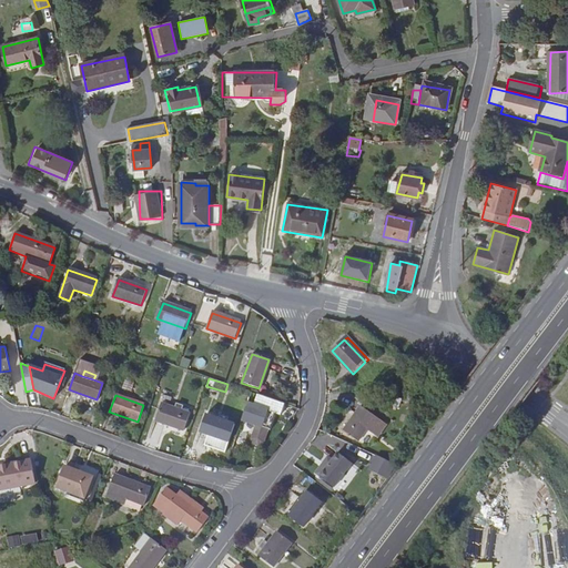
[(253,406),(246,404),(241,421),(254,425),(250,438),(253,442),(257,444),(262,443),(266,429),(269,429),(274,414),(281,416),(284,405),(257,395),(253,406)]
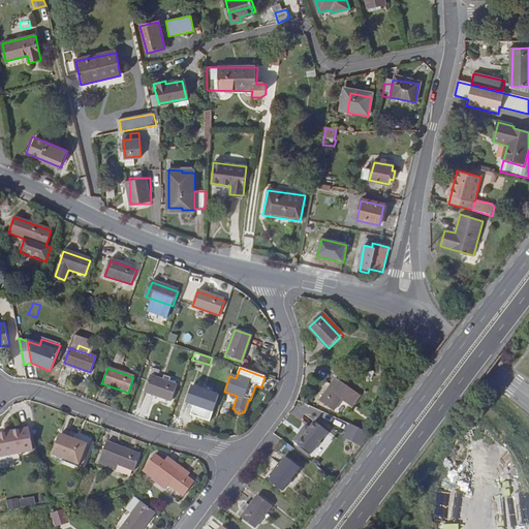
[(148,376),(143,391),(169,400),(175,385),(148,376)]
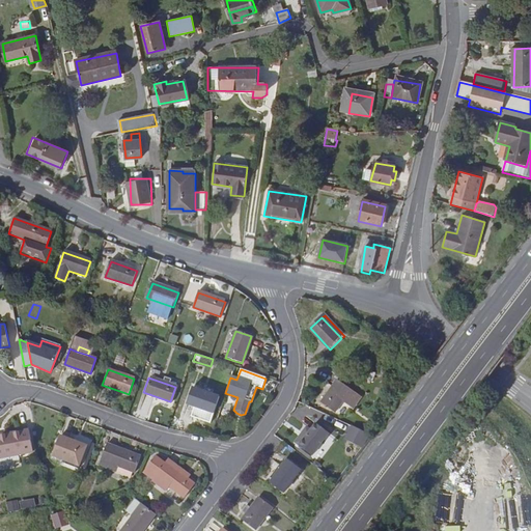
[(351,390),(337,380),(322,403),(334,413),(351,390)]
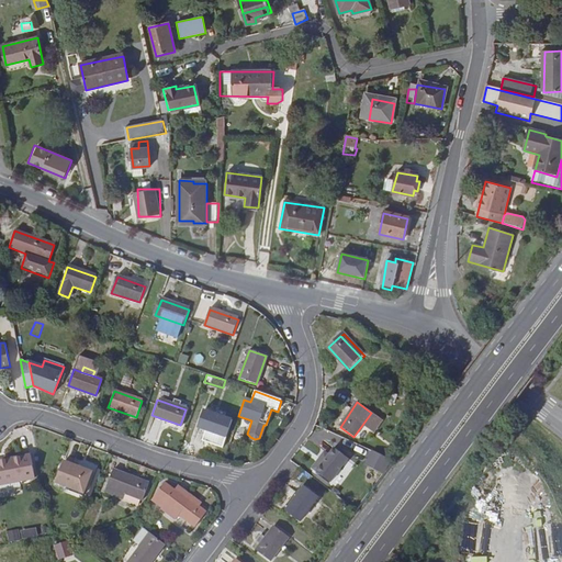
[(229,419),(201,409),(195,426),(224,436),(229,419)]
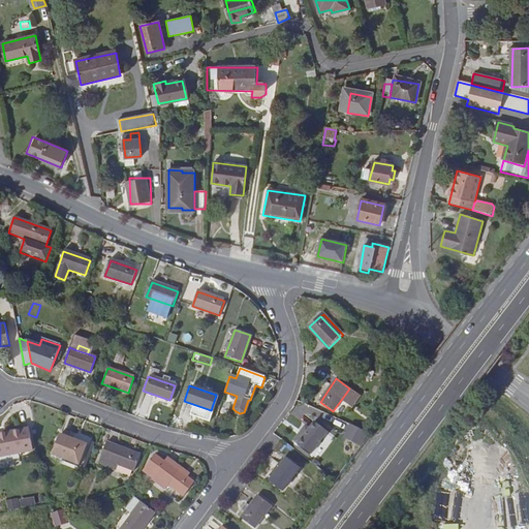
[(316,419),(299,441),(311,452),(329,429),(316,419)]
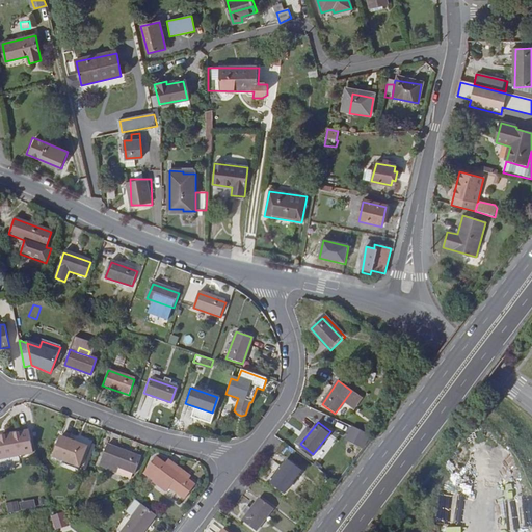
[(363,448),(369,433),(351,425),(345,441),(363,448)]
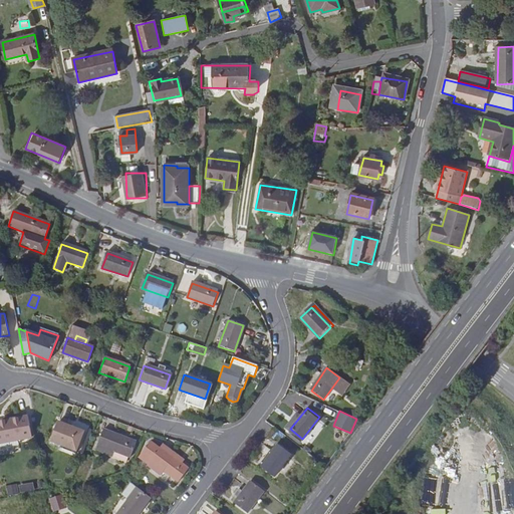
[(29,417),(0,422),(0,443),(32,438),(29,417)]
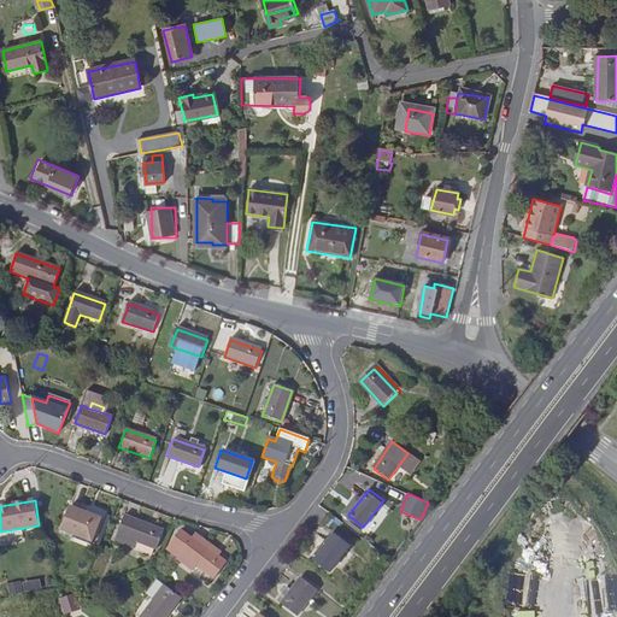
[(68,506),(62,524),(92,536),(99,518),(68,506)]
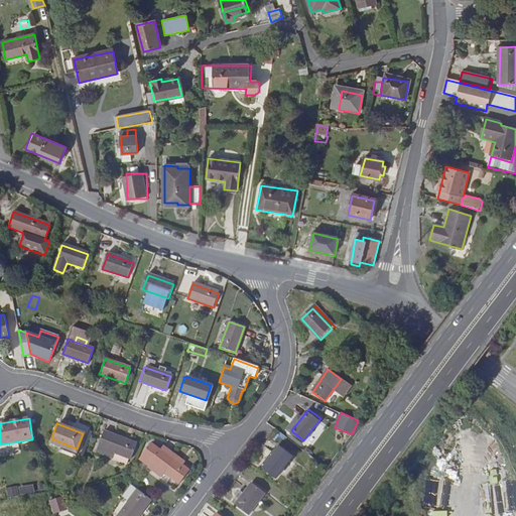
[(102,431),(96,446),(129,459),(135,443),(102,431)]
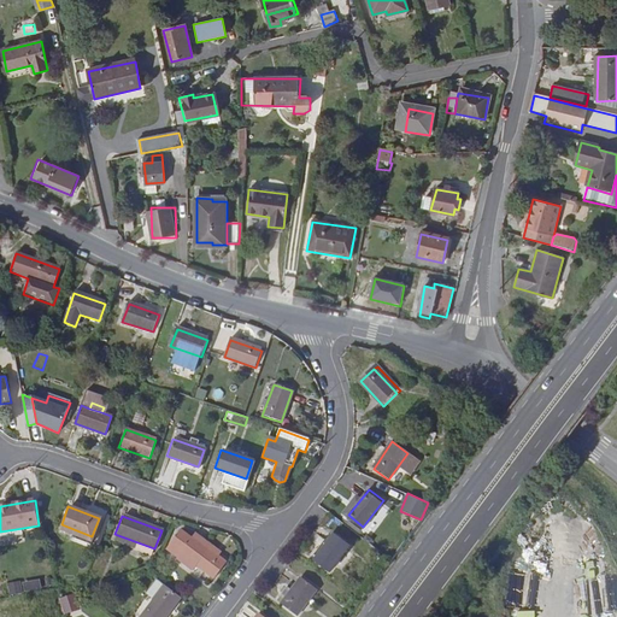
[(217,557),(192,539),(191,539),(180,530),(174,539),(176,541),(169,551),(178,557),(176,559),(193,571),(197,566),(213,579),(225,563),(217,557)]
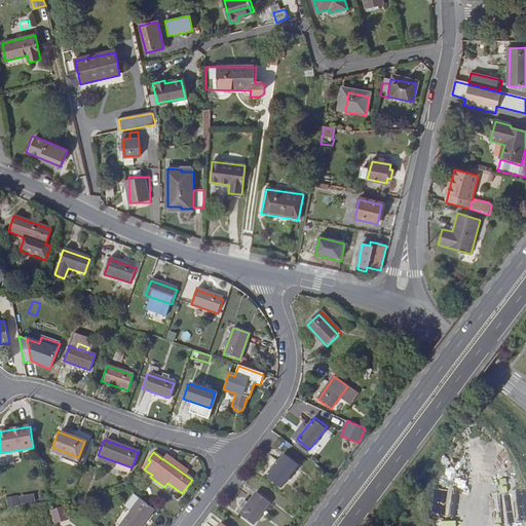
[(166,454),(163,459),(185,475),(189,471),(166,454)]
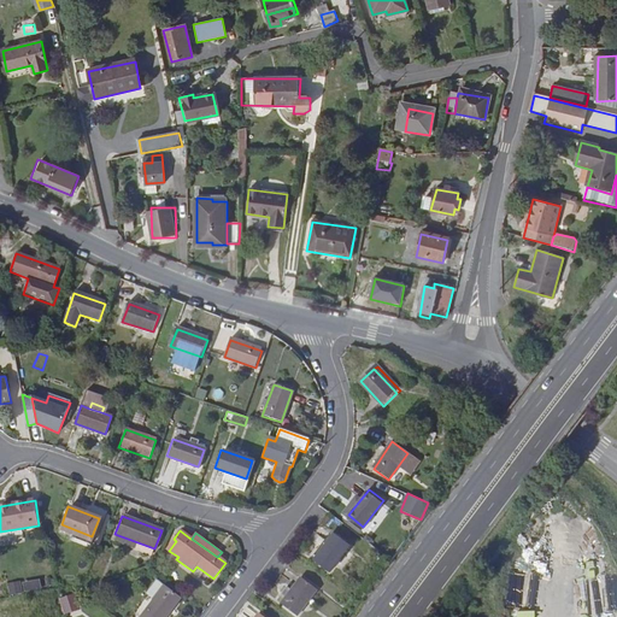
[(350,546),(334,535),(313,560),(329,571),(350,546)]
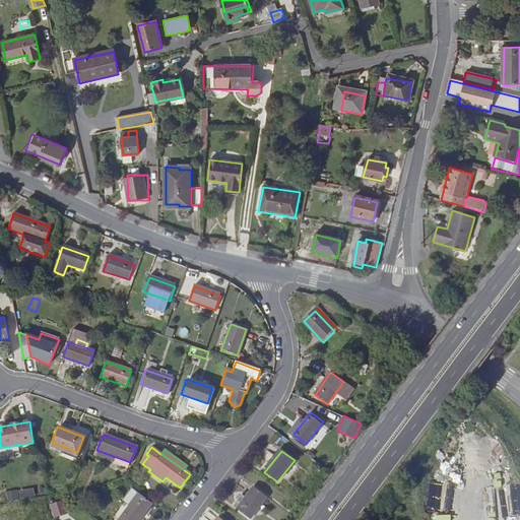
[(246,498),(241,503),(238,509),(250,518),(267,497),(254,485),(246,498)]
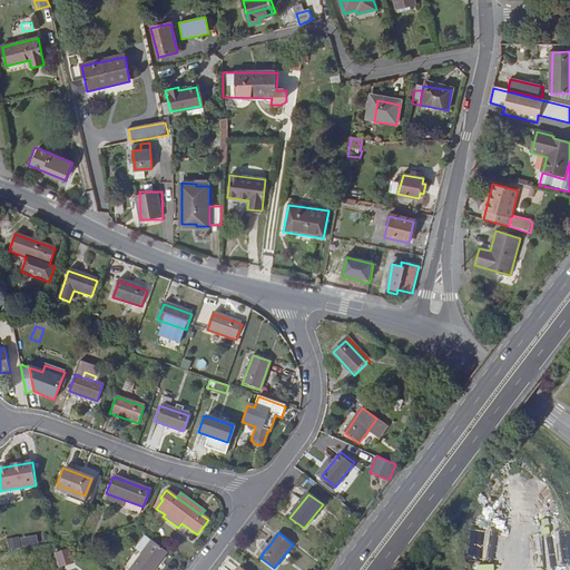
[(21,537),(22,544),(38,543),(37,534),(21,537)]
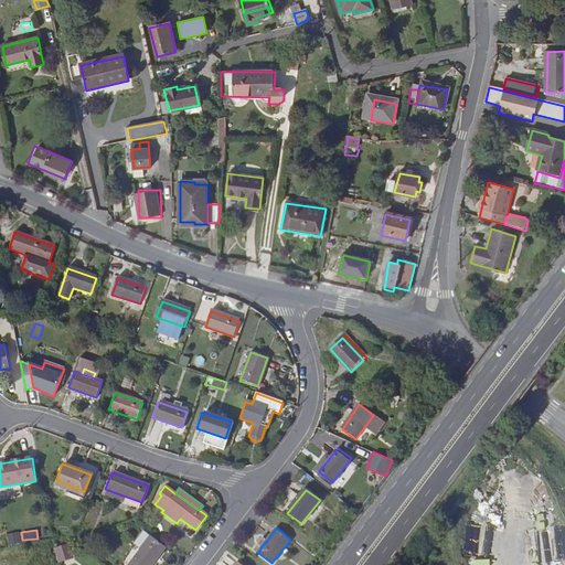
[(8,533),(9,544),(21,542),(19,531),(8,533)]
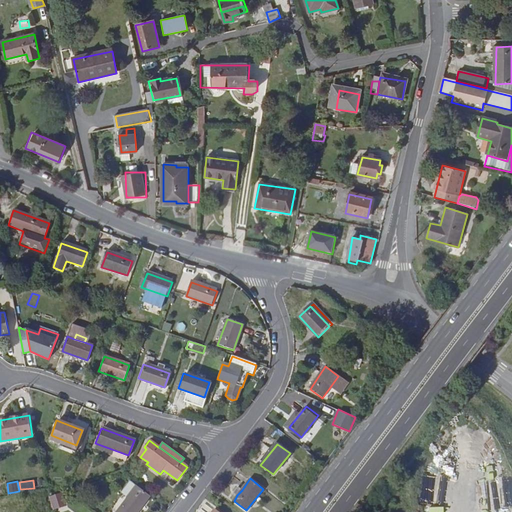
[(137,487),(130,482),(122,493),(129,498),(137,487)]
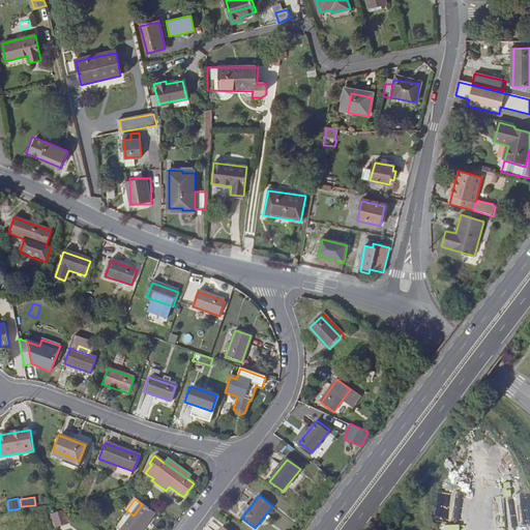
[(142,529),(155,513),(142,504),(134,516),(121,529),(142,529)]
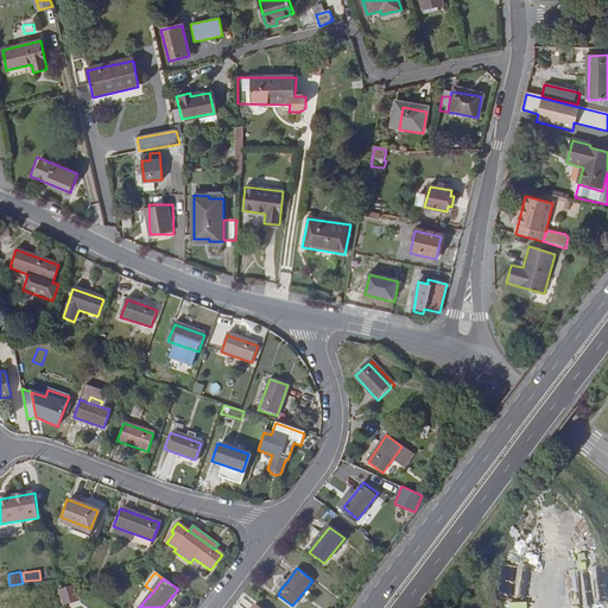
[(74,583),(58,589),(64,605),(80,600),(74,583)]
